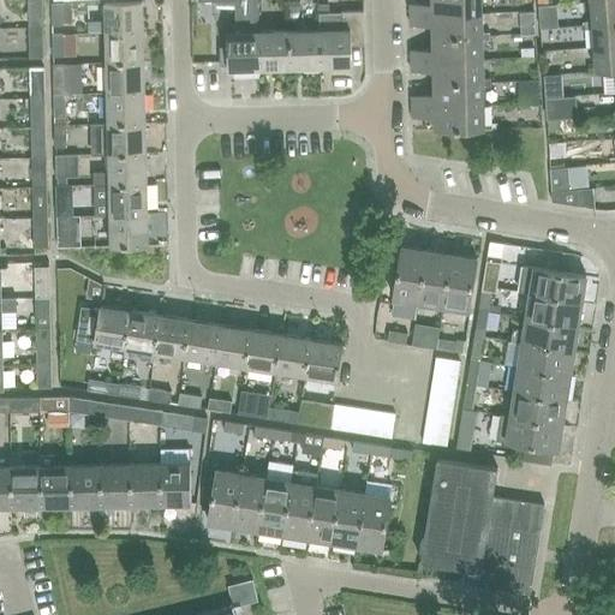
[(28,0),(29,28),(43,28),(42,0),(28,0)]
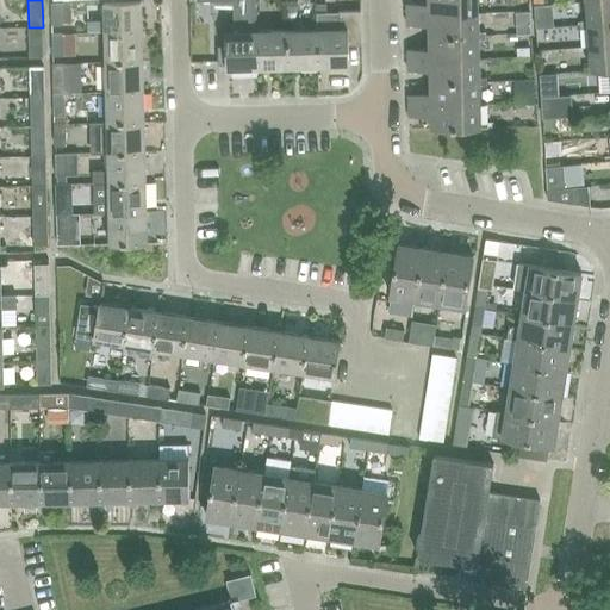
[(428,0),(429,5),(408,5),(406,14),(478,12),(478,0),(428,0)]
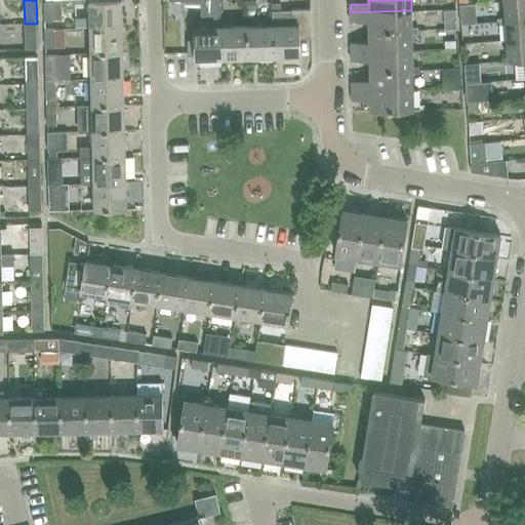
[(524,0),(516,0),(505,1),(506,17),(499,17),(499,22),(524,18),(524,0)]
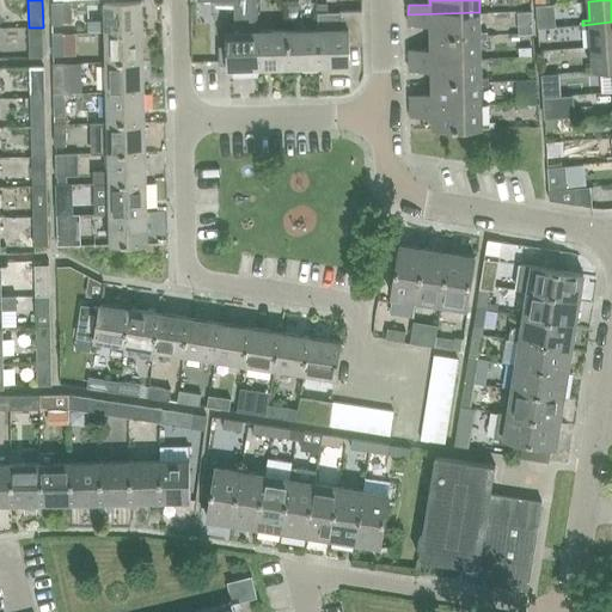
[(51,4),(53,26),(63,25),(63,24),(73,24),(72,2),(51,4)]
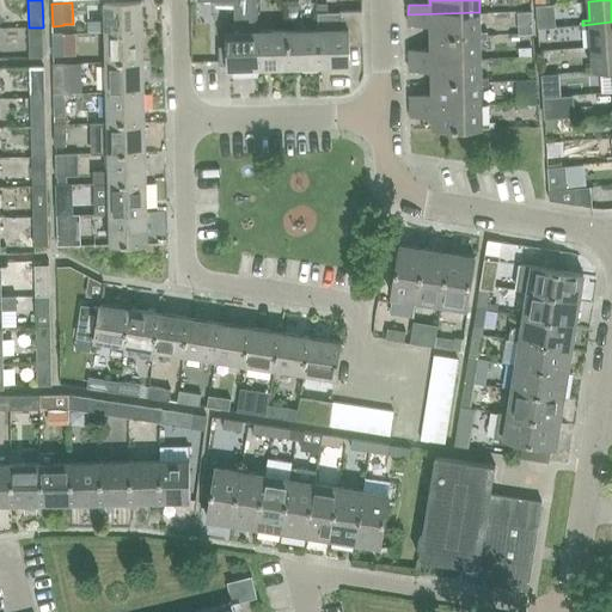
[(105,34),(142,32),(142,2),(104,2),(105,34)]
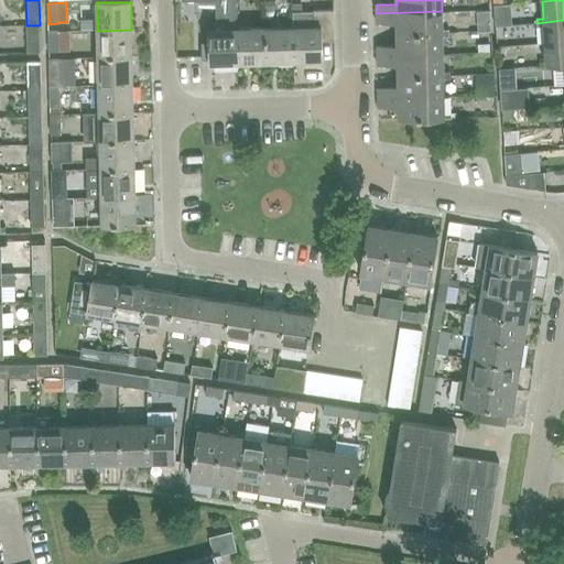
[(314,11),(315,28),(292,28),(293,63),(323,62),(322,42),(335,42),(334,10),(314,11)]
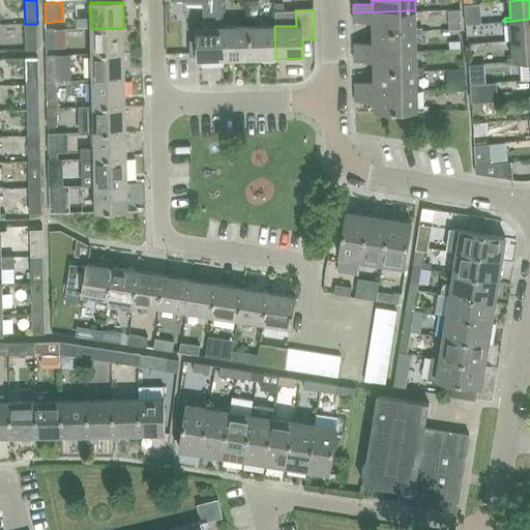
[(415,10),(353,12),(354,22),(373,21),(373,31),(422,30),(422,27),(416,27),(415,10)]
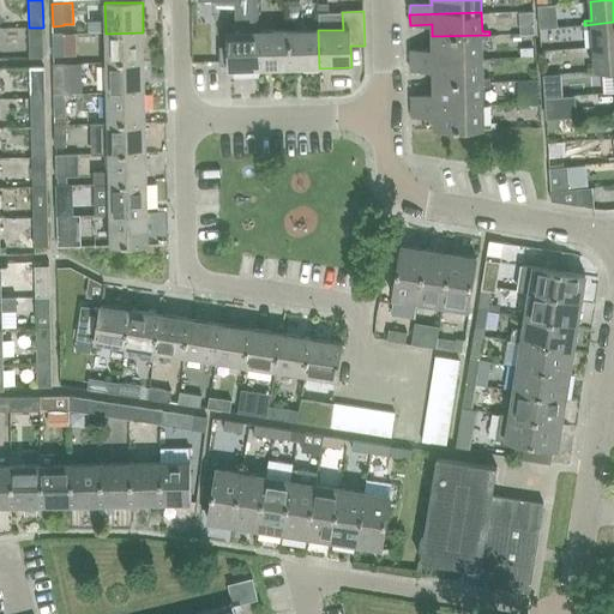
[(613,22),(584,25),(584,28),(593,28),(594,47),(613,44),(613,22)]
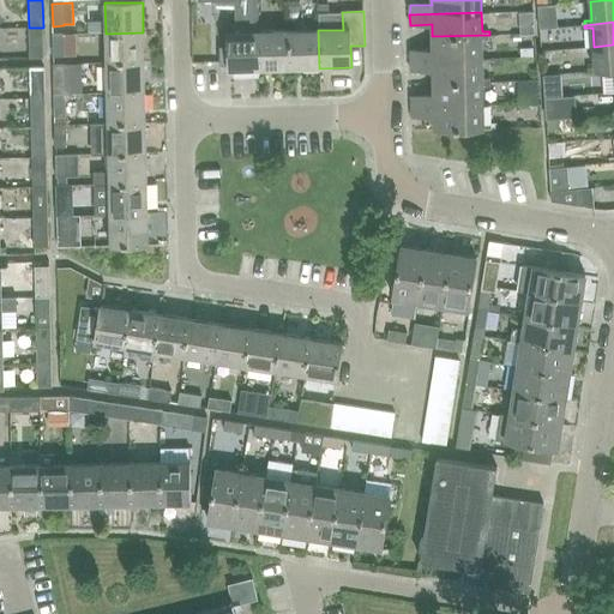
[(1,44),(22,44),(22,26),(1,26),(1,44)]
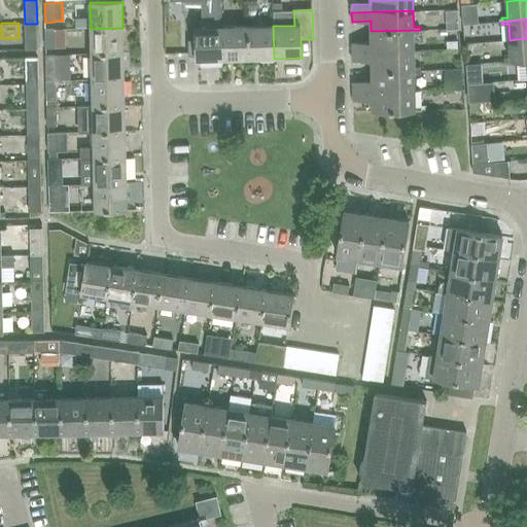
[(37,24),(25,24),(26,50),(38,50),(37,24)]
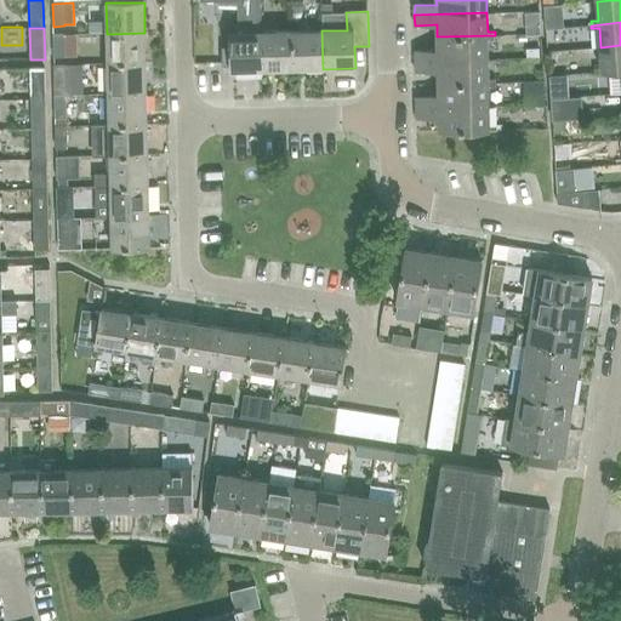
[(292,70),(323,69),(322,30),(291,32),(292,70)]
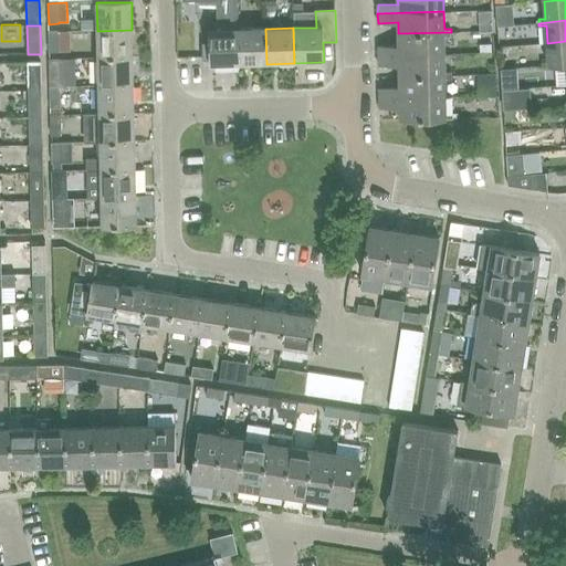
[(238,65),(266,64),(265,29),(237,30),(238,65)]
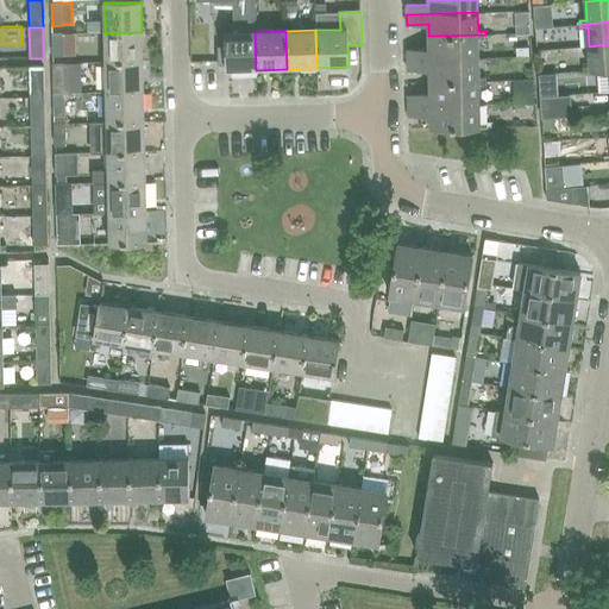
[(143,62),(142,32),(105,33),(106,63),(143,62)]
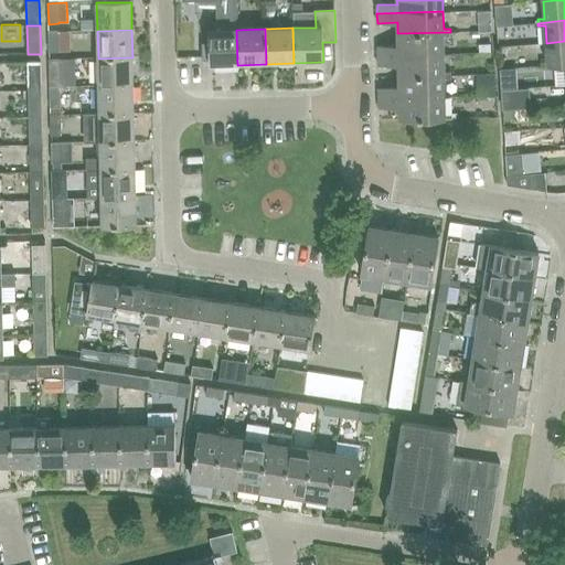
[(237,65),(236,30),(210,31),(211,66),(237,65)]
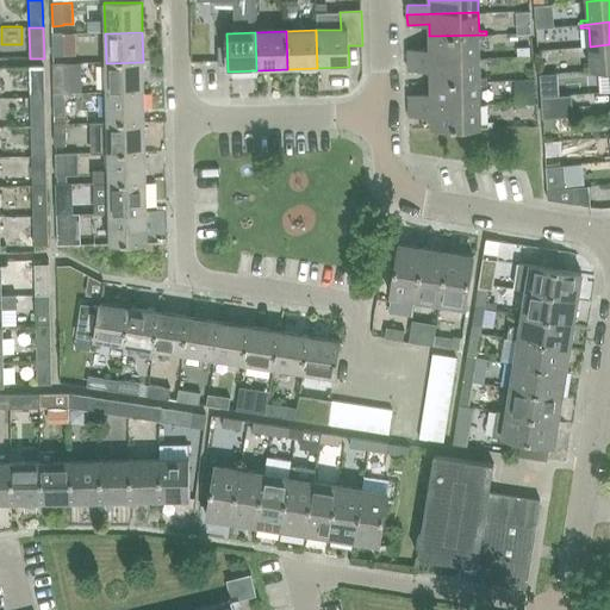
[(53,35),(53,57),(64,56),(64,33),(53,35)]
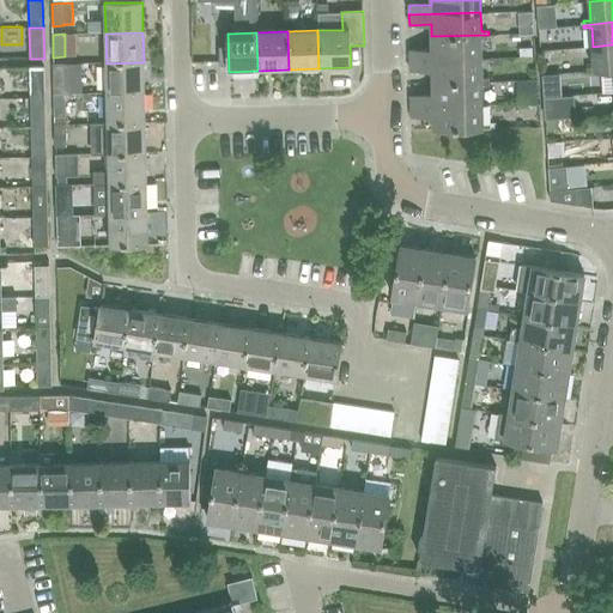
[(489,36),(481,36),(432,37),(432,50),(411,50),(411,60),(481,59),(481,38),(489,38),(489,36)]
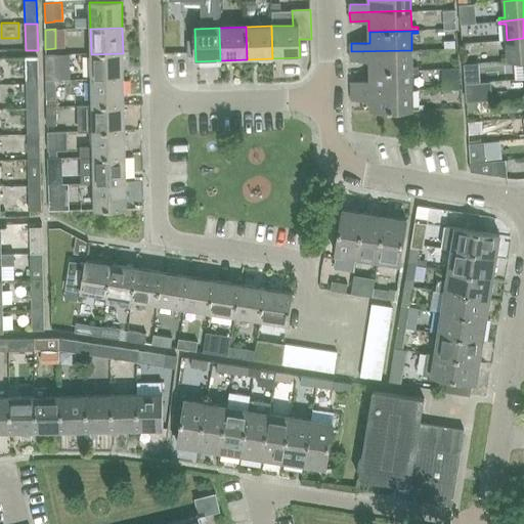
[(520,59),(523,58),(523,38),(507,40),(508,56),(501,57),(501,61),(508,60),(509,61),(520,61),(520,59)]
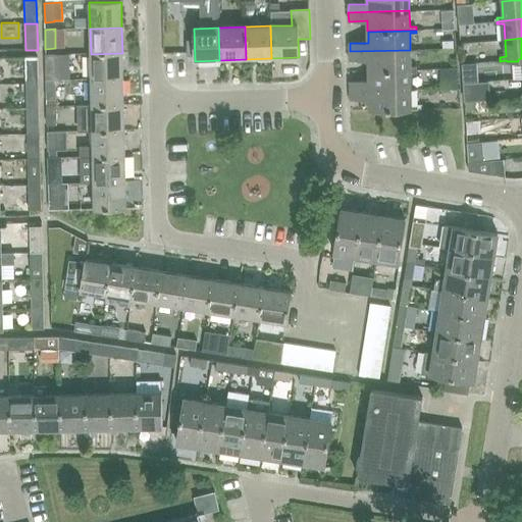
[(410,50),(350,51),(350,62),(368,61),(368,71),(417,70),(417,66),(411,66),(410,50)]
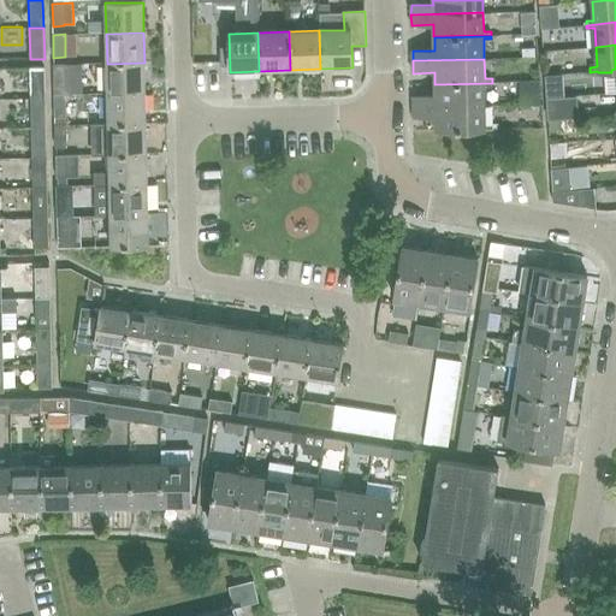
[(144,94),(144,63),(107,64),(107,94),(144,94)]
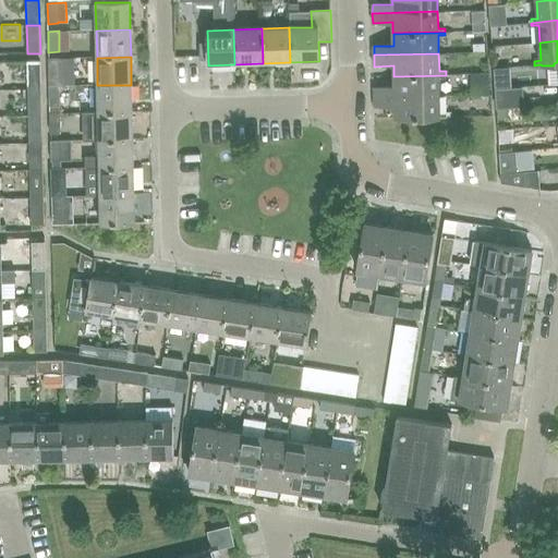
[(60,79),(59,58),(49,59),(49,80),(60,79)]
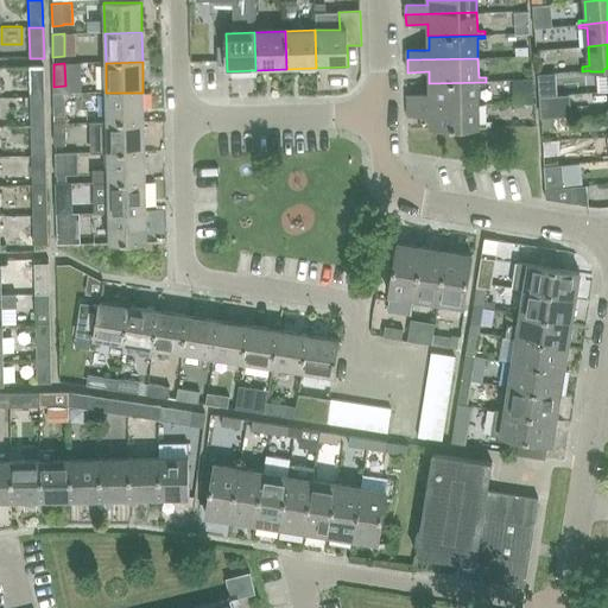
[(30,68),(31,99),(45,97),(44,67),(30,68)]
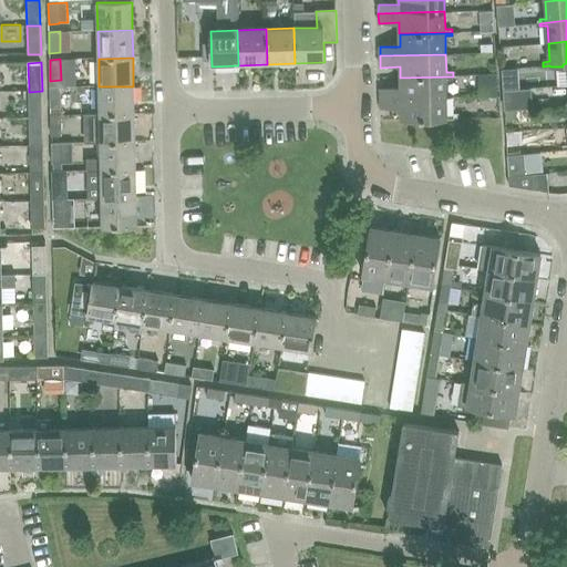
[(453,79),(453,76),(400,78),(400,89),(381,90),(381,100),(446,99),(446,79),(453,79)]
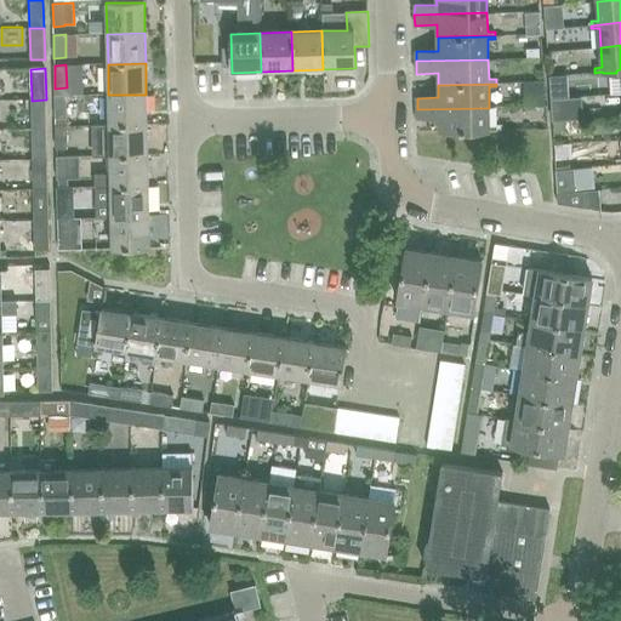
[(147,125),(146,95),(108,95),(109,126),(147,125)]
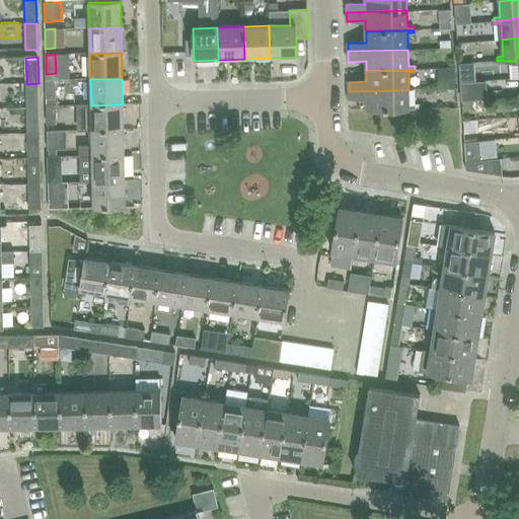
[(46,80),(47,99),(56,99),(56,80),(46,80)]
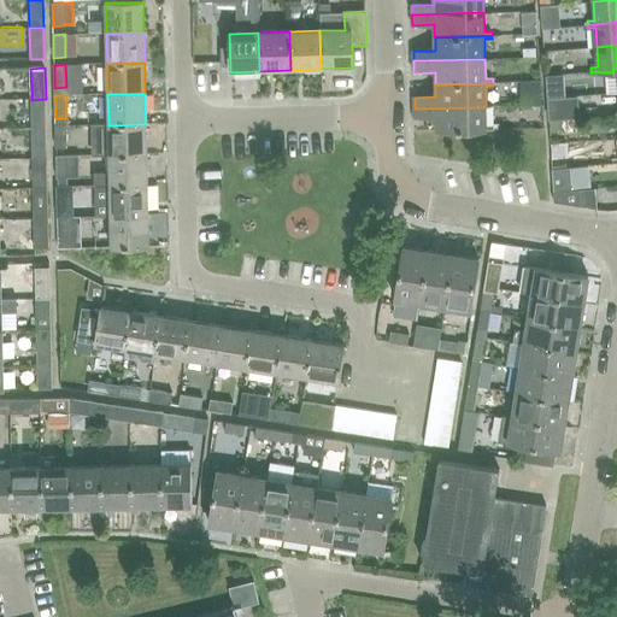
[(46,129),(46,99),(31,100),(31,129),(46,129)]
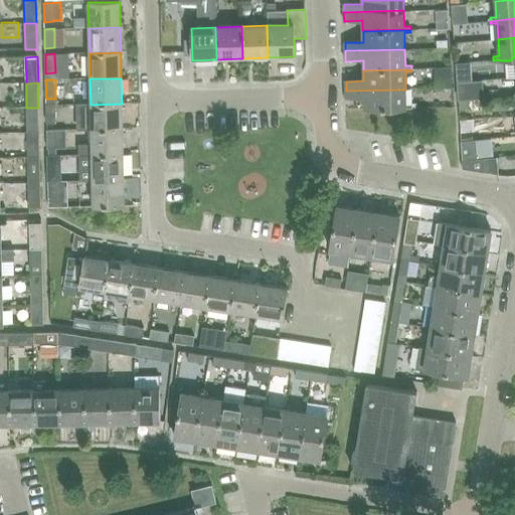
[(364,110),(406,109),(412,109),(412,104),(406,105),(405,90),(346,91),(346,100),(364,100),(364,110)]
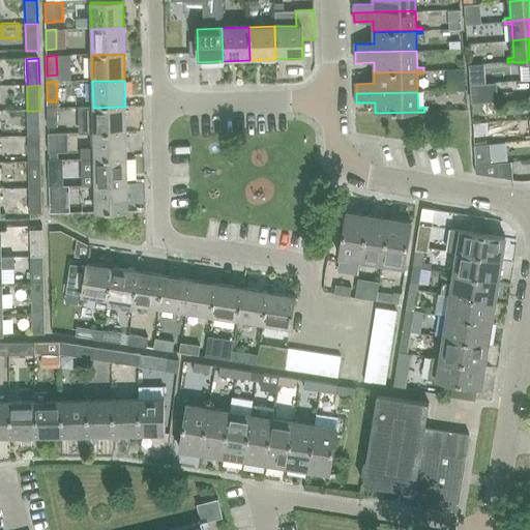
[(93,108),(93,134),(125,134),(125,107),(93,108)]
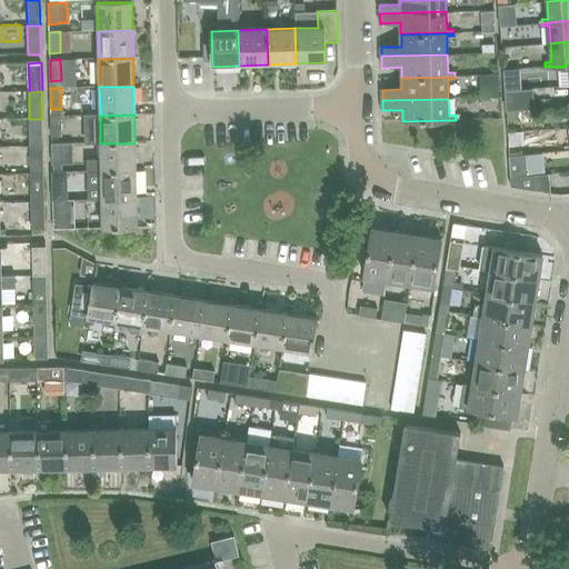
[(51,116),(51,137),(62,137),(61,116),(51,116)]
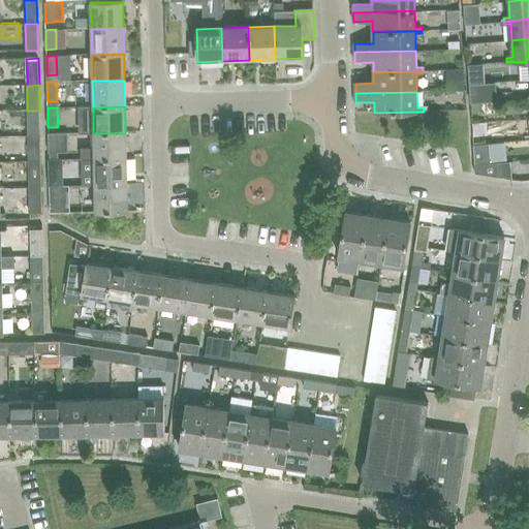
[(27,111),(28,134),(40,134),(39,111),(27,111)]
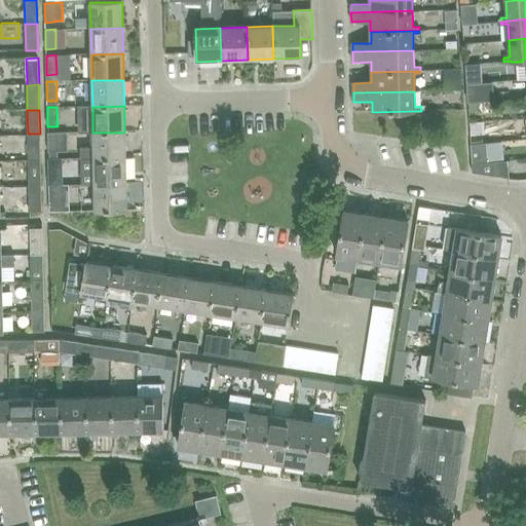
[(59,152),(58,133),(47,134),(48,152),(59,152)]
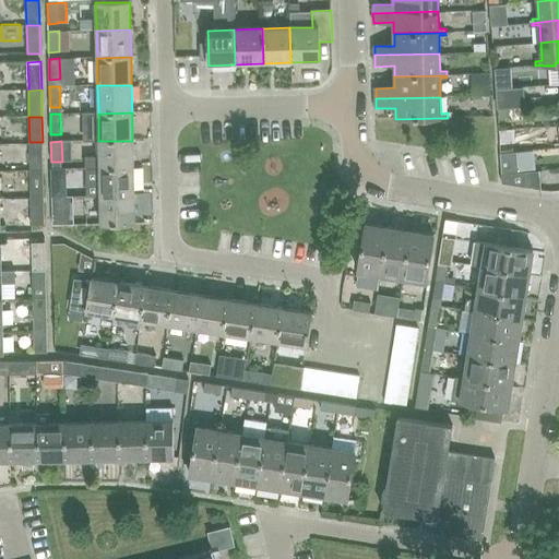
[(98,141),(98,155),(85,156),(86,167),(99,167),(99,169),(133,168),(132,141),(98,141)]
